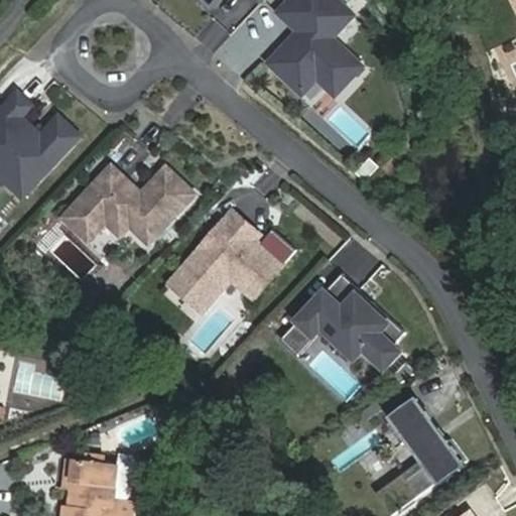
[(264,17),(244,41),(279,71),(293,53),(295,50),(317,70),(331,54),(340,54),(347,45),(315,20),(332,0),(262,0),(272,8),(277,12),(269,21),(264,17)]
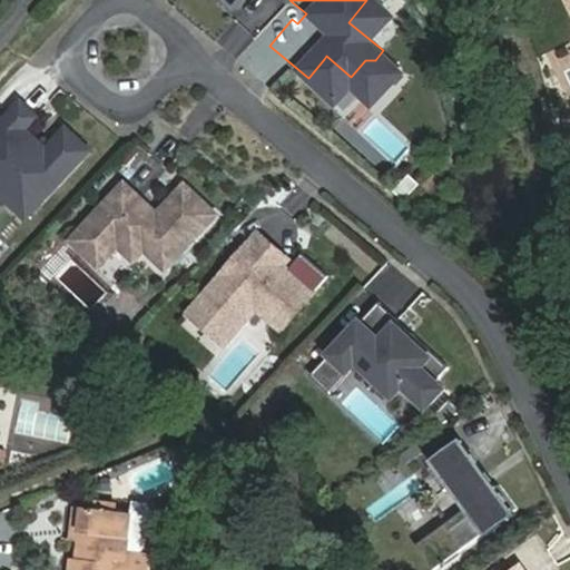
[(301,9),(292,19),(297,23),(306,13),(301,9)]
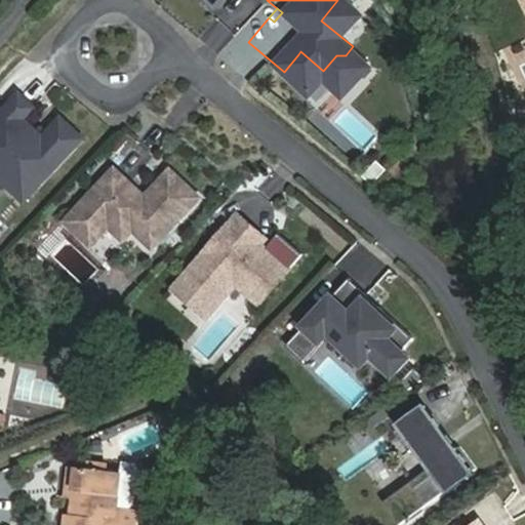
[(211,16),(198,37),(221,51),(234,30),(211,16)]
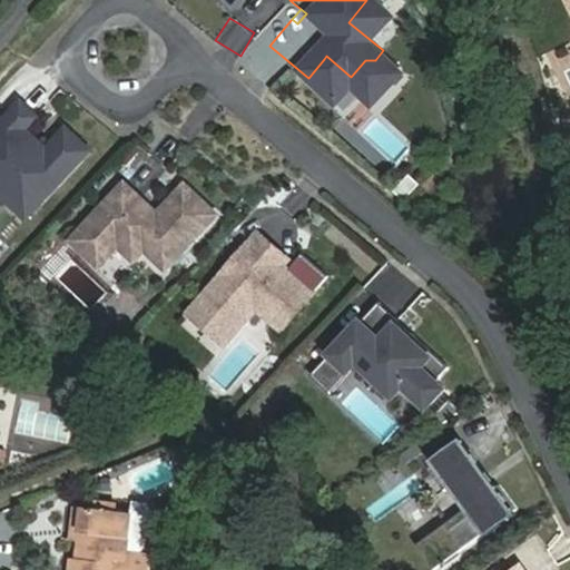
[(385,52),(383,50),(375,60),(365,60),(351,77),(326,56),(324,59),(357,87),(385,52)]
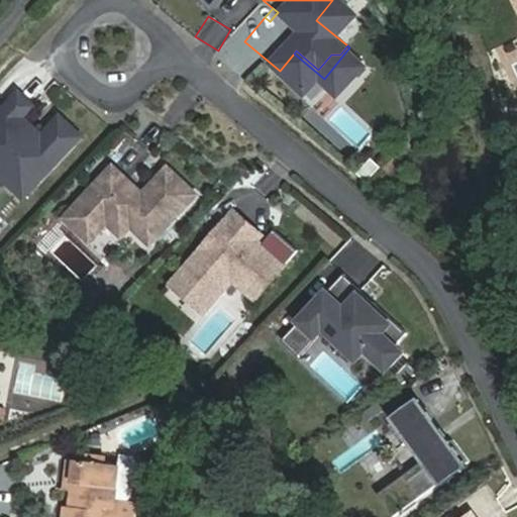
[(10,87),(0,99),(0,173),(0,174),(12,160),(33,178),(76,127),(53,108),(35,128),(29,123),(26,126),(18,120),(21,116),(14,111),(24,99),(10,87)]
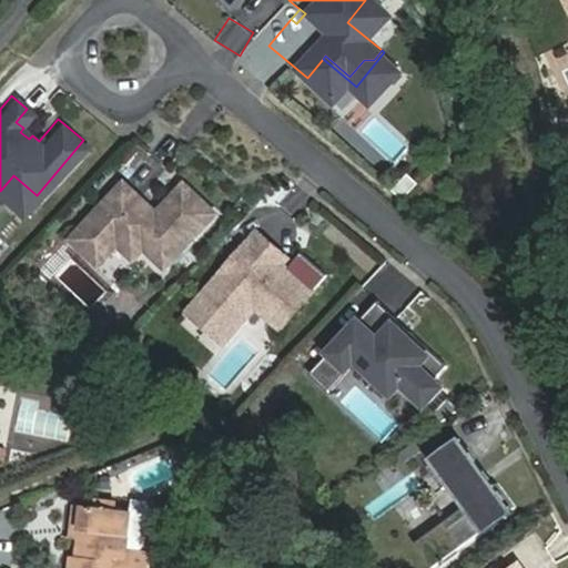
[(29,139),(32,135),(23,128),(20,132),(29,139)]
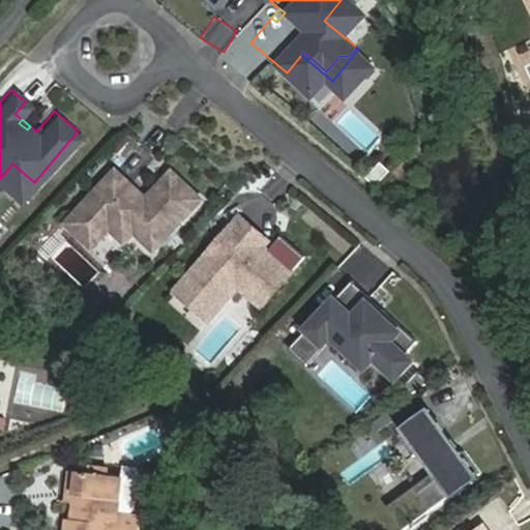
[(351,167),(360,174),(373,158),(364,151),(351,167)]
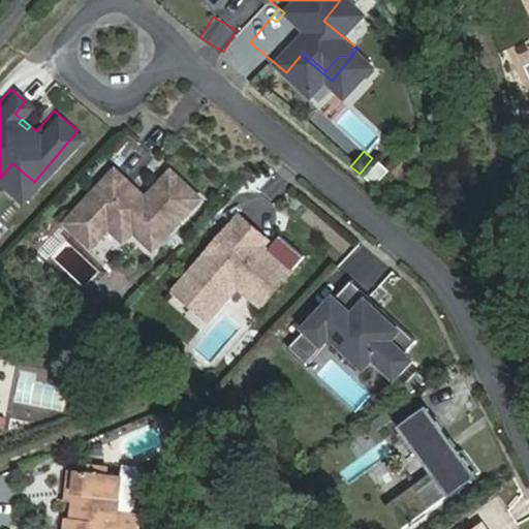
[(375,185),(390,170),(379,160),(365,175),(375,185)]
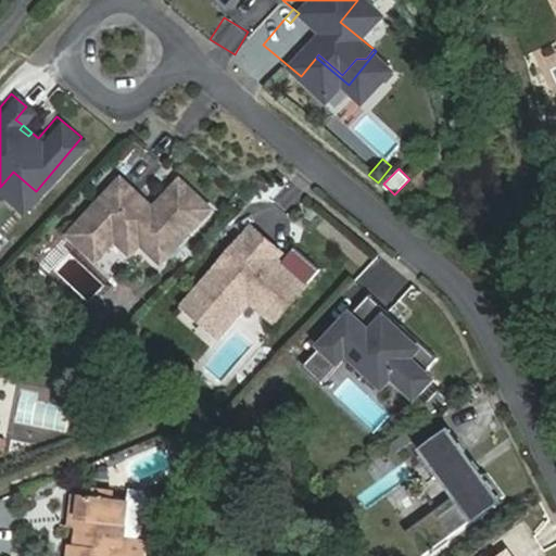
[(24,206),(36,191),(13,172),(0,187),(24,206)]
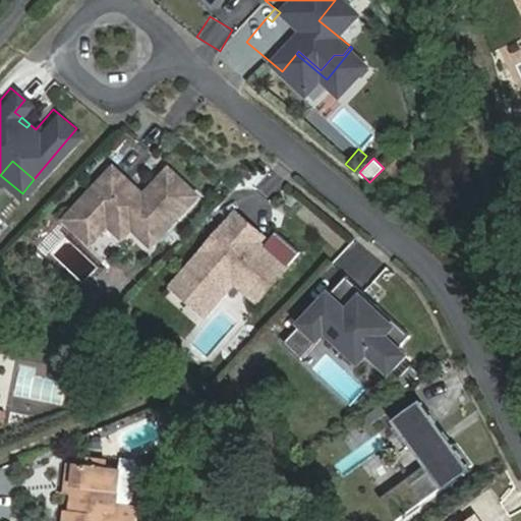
[(146,245),(189,192),(159,167),(135,195),(131,200),(125,195),(127,193),(127,188),(103,170),(65,215),(93,237),(101,226),(113,236),(120,235),(125,228),(146,245)]
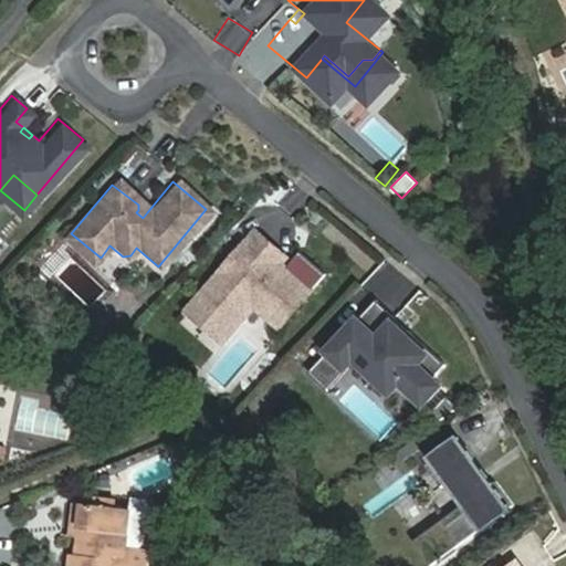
[(143,218),(147,212),(138,205),(138,210),(136,212),(143,218)]
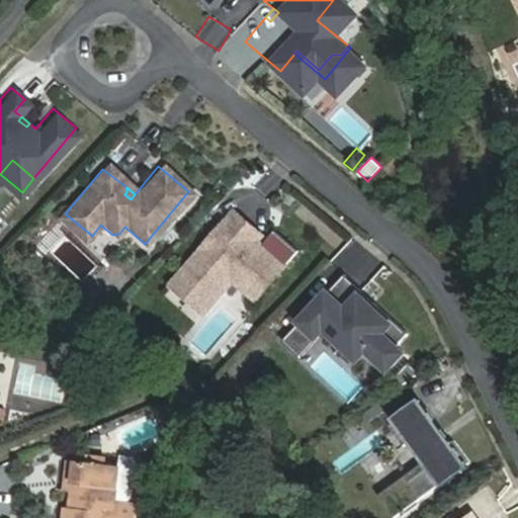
[(243,228),(224,212),(165,289),(199,316),(226,280),(250,298),(289,248),(266,229),(253,245),(248,241),(239,234),(243,228)]
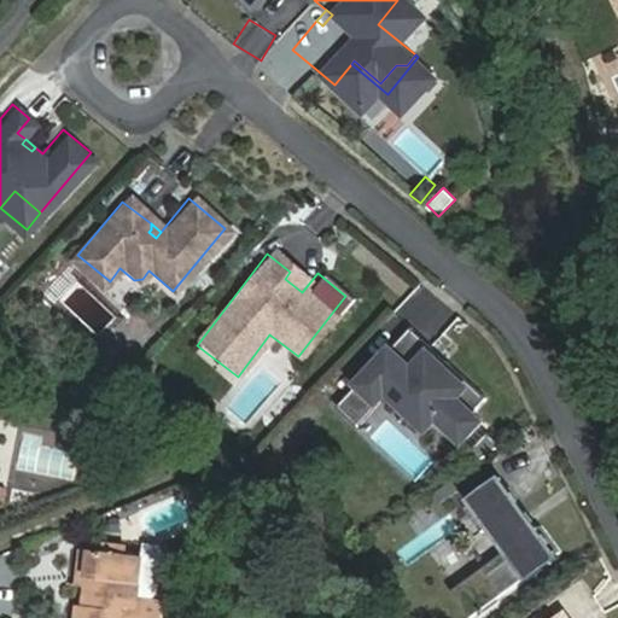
[(100,292),(110,281),(77,255),(69,266),(100,292)]
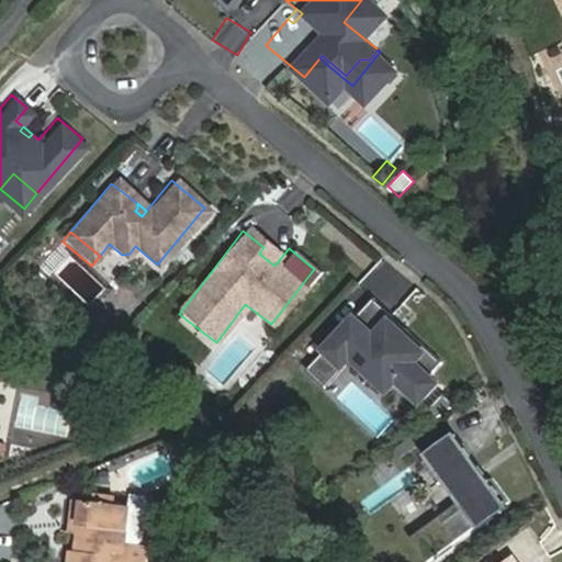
[(259,254),(269,261),(273,255),(263,247),(259,254)]
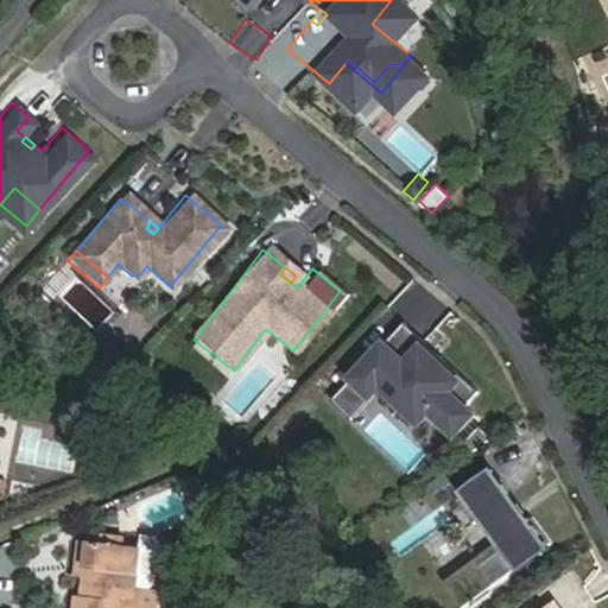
[(396,315),(347,374),(367,392),(377,381),(393,396),(398,390),(422,410),(428,403),(454,424),(472,403),(462,396),(474,380),(432,344),(429,349),(413,336),(417,333),(396,315)]
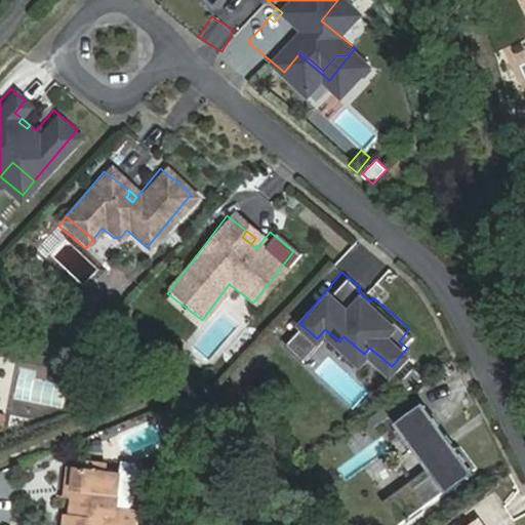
[(370,301),(373,297),(360,287),(357,290),(370,301)]
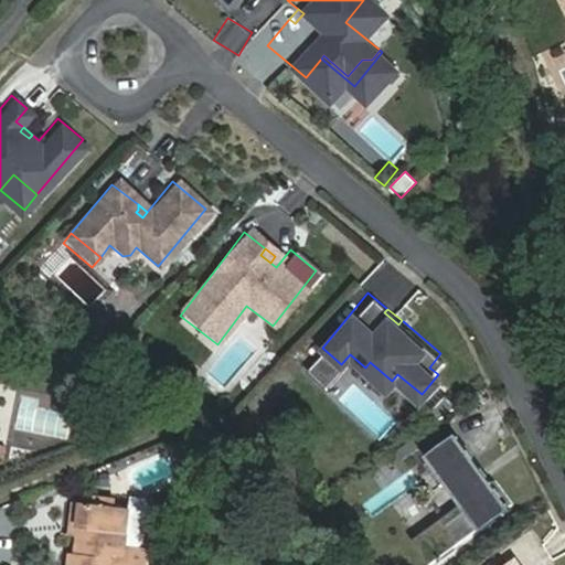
[(323,385),(341,364),(322,348),(305,369),(323,385)]
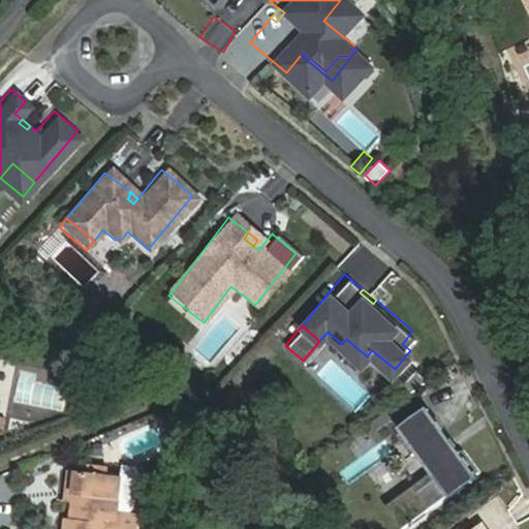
[(412,393),(429,381),(415,364),(399,375),(412,393)]
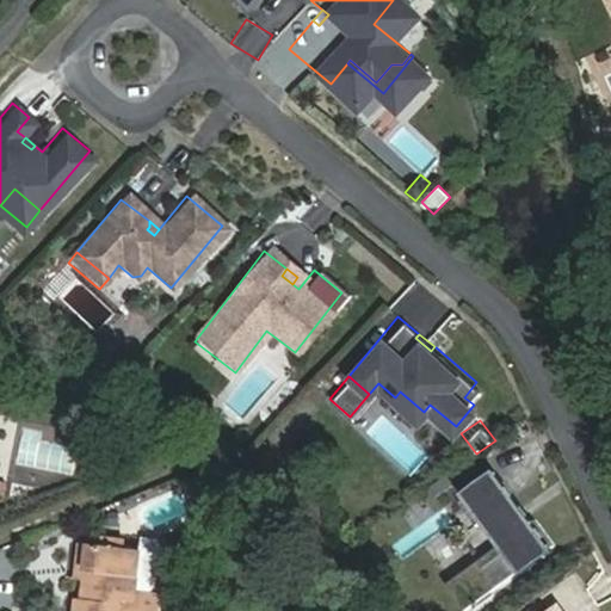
[(532,523),(494,471),(462,495),(489,534),(498,526),(506,538),(498,544),(499,547),(448,586),(464,610),(467,610),(473,608),(474,610),(493,596),(492,593),(518,573),(520,575),(554,551),(551,549),(554,547),(535,520),(532,523)]
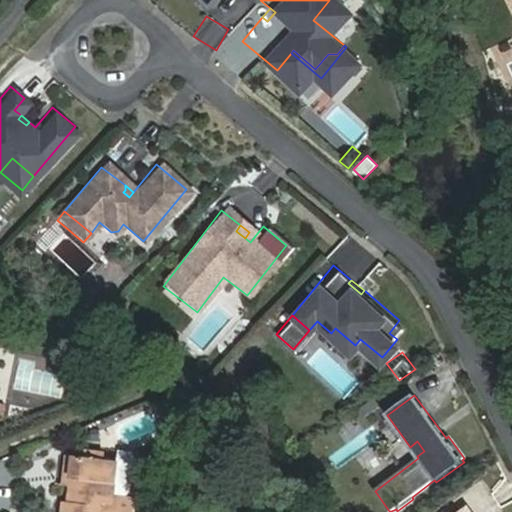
[(417,456),(424,451),(417,441),(410,447),(417,456)]
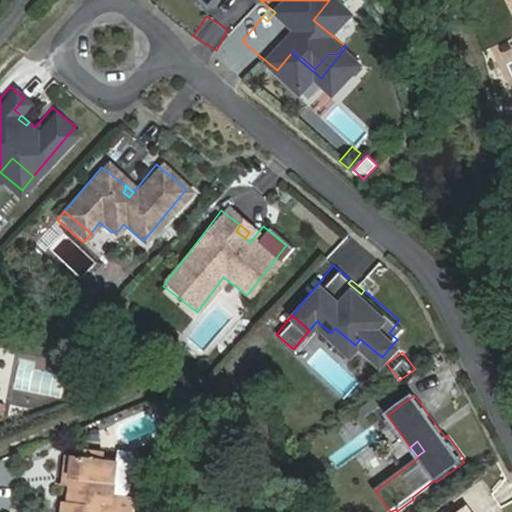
[(116,461),(76,456),(74,477),(70,504),(69,511),(128,511),(130,495),(123,494),(129,491),(134,455),(131,450),(118,449),(116,461)]
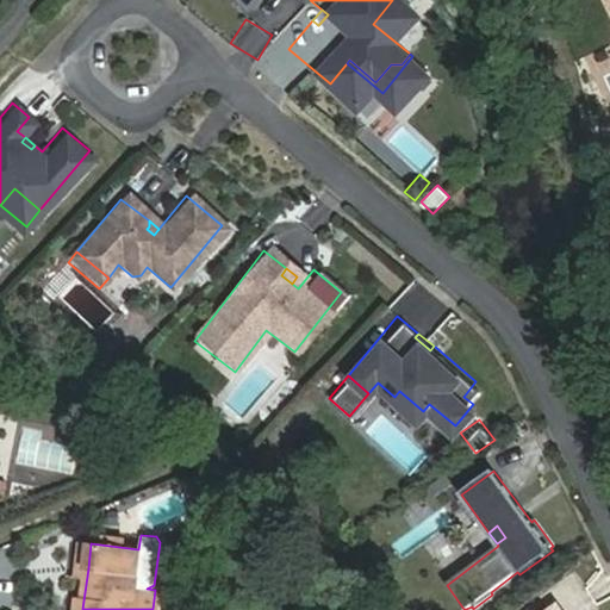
[(78,567),(88,568),(91,543),(80,542),(78,567)]
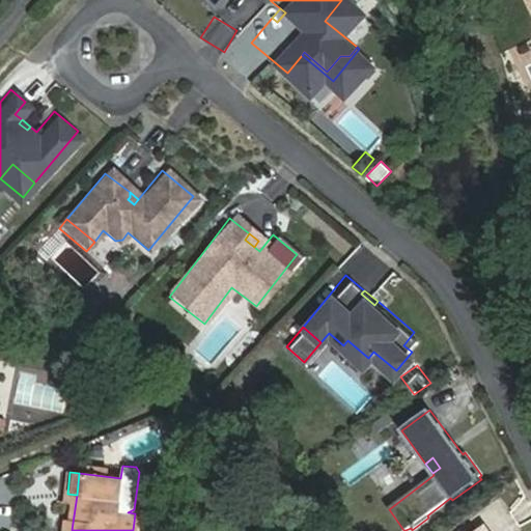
[(72,530),(73,523),(65,522),(63,530),(72,530)]
